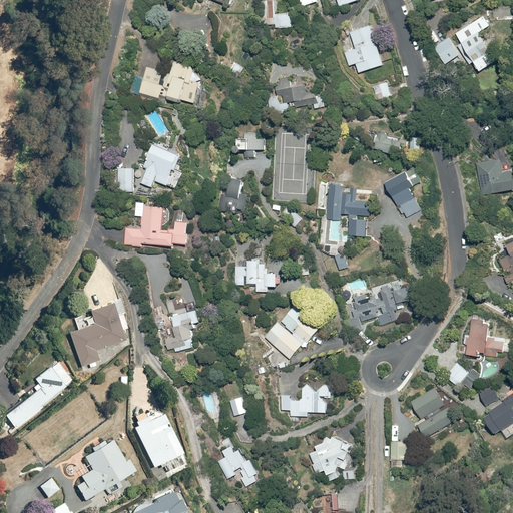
[(278,24),(278,28),(294,28),(294,13),(277,13),(276,0),(265,0),(265,24),(278,24)]
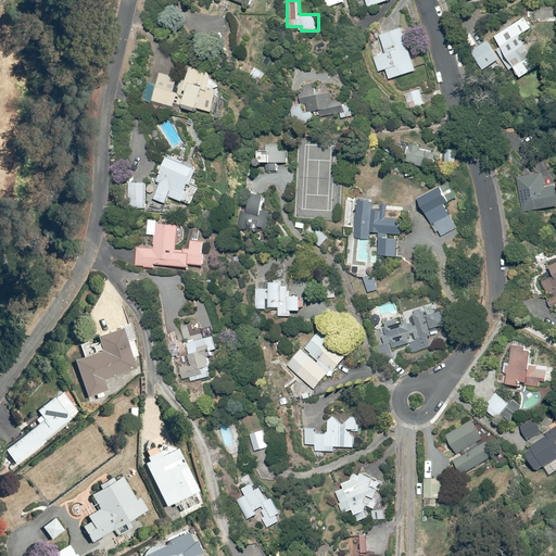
[(528,15),(495,37),(521,78),(541,65),(521,35),(534,26),(528,15)]
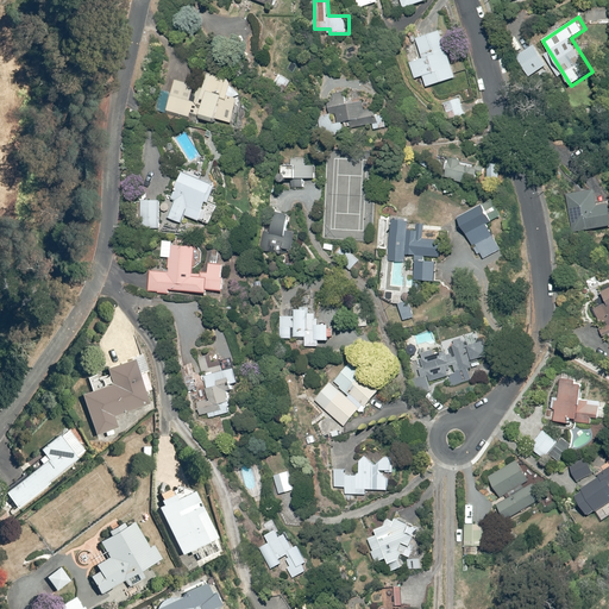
[(418,37),(418,39),(424,57),(409,62),(414,77),(424,75),(427,87),(457,79),(443,30),(418,37)]
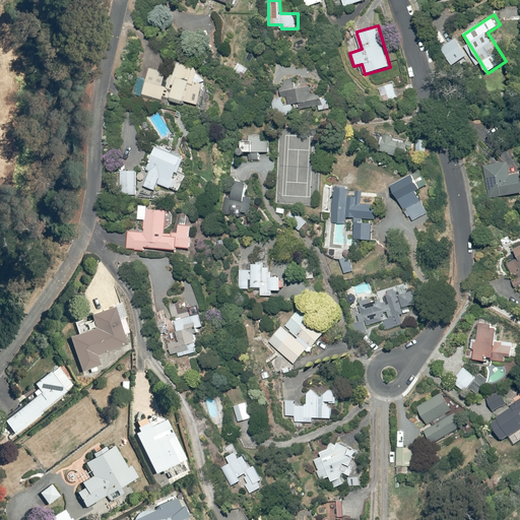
[(468,55),(457,38),(441,48),(453,66),(460,62),(459,61),(468,55)]
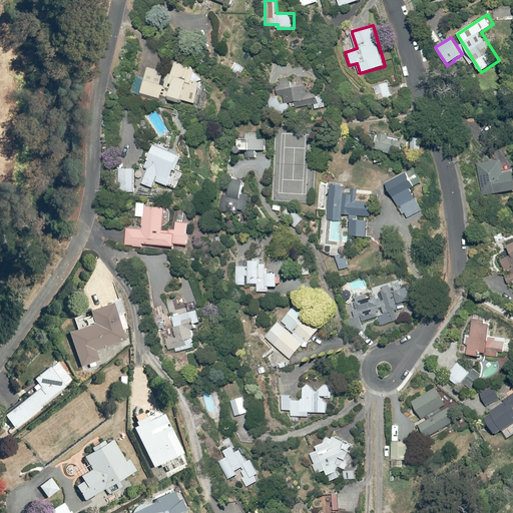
[(172,73),(149,66),(141,92),(160,98),(161,95),(165,97),(168,88),(171,89),(169,95),(196,103),(201,84),(193,81),(197,67),(176,60),(172,73)]
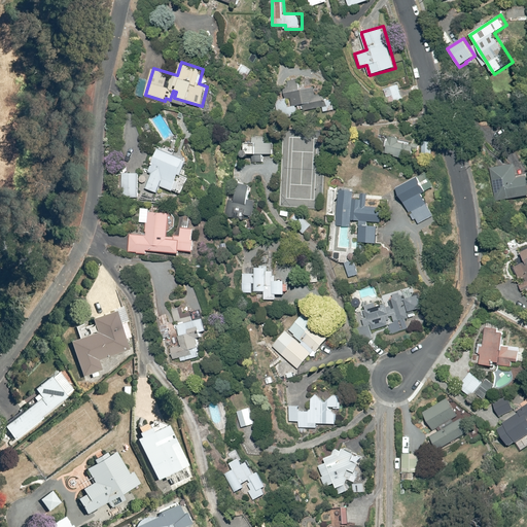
[(289,88),(285,88),(286,98),(276,99),(277,114),(297,112),(297,105),(304,105),(305,109),(320,108),(320,107),(324,106),(324,111),(335,111),(334,99),(326,99),(326,94),(316,94),(315,83),(300,84),(300,78),(289,79),(289,88)]
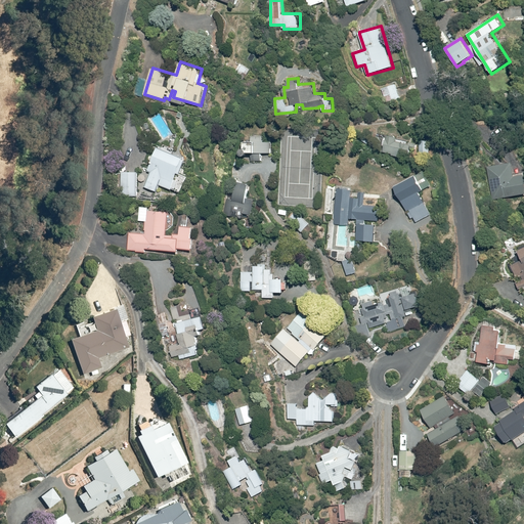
[(398,88),(397,84),(382,88),(386,103),(419,95),(416,84),(398,88)]
